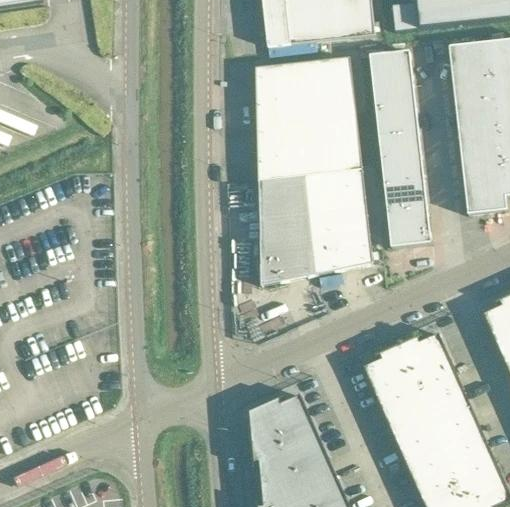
[(374,33),(370,0),(262,0),(267,45),(374,33)]
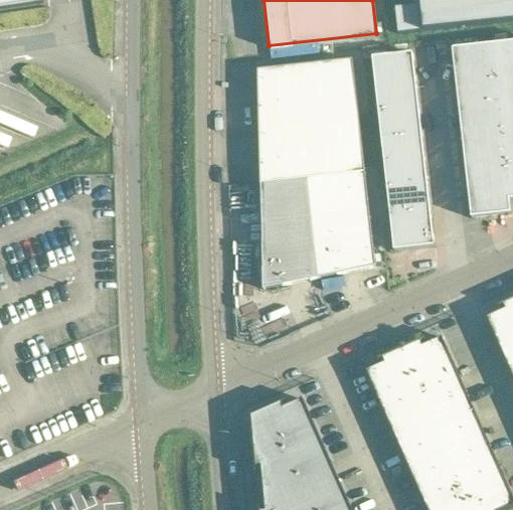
[(394,5),(397,31),(512,18),(512,0),(419,0),(419,2),(394,5)]
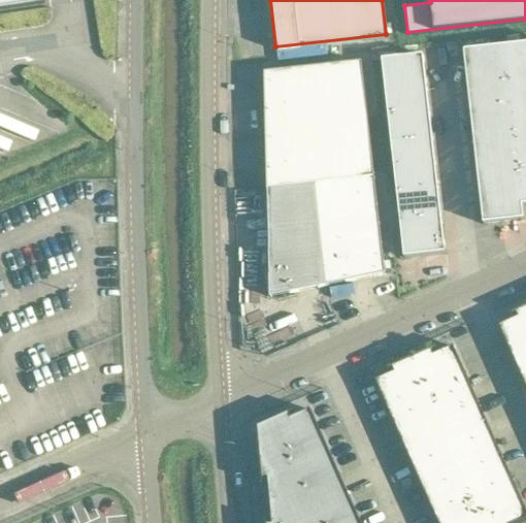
[(525,39),(463,46),(482,221),(523,216),(521,202),(525,201),(525,39)]
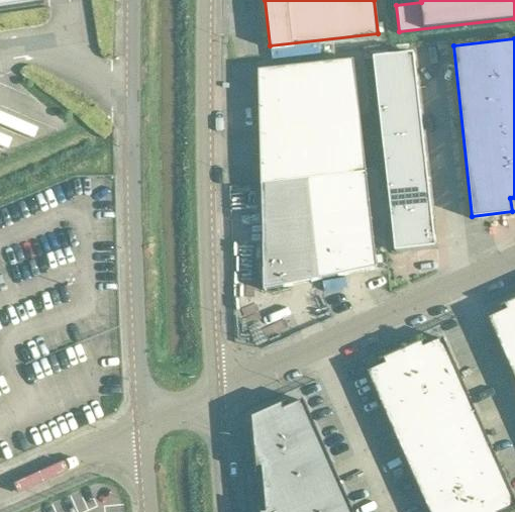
[(413,50),(373,55),(394,248),(434,244),(413,50)]
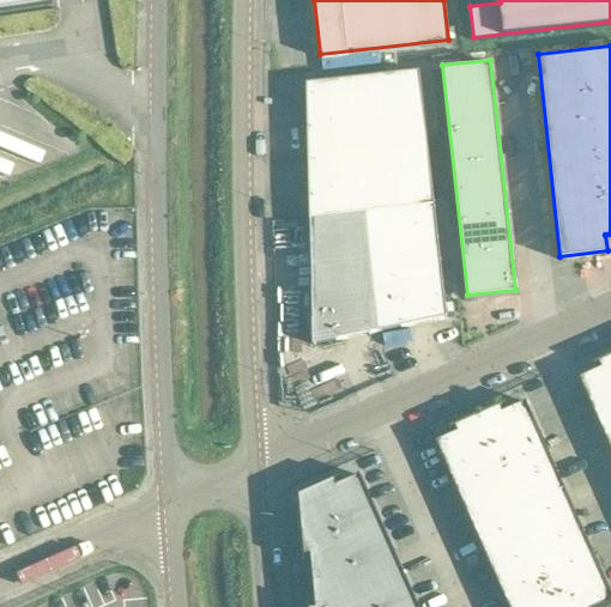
[(312,340),(446,314),(418,67),(306,80),(312,340)]
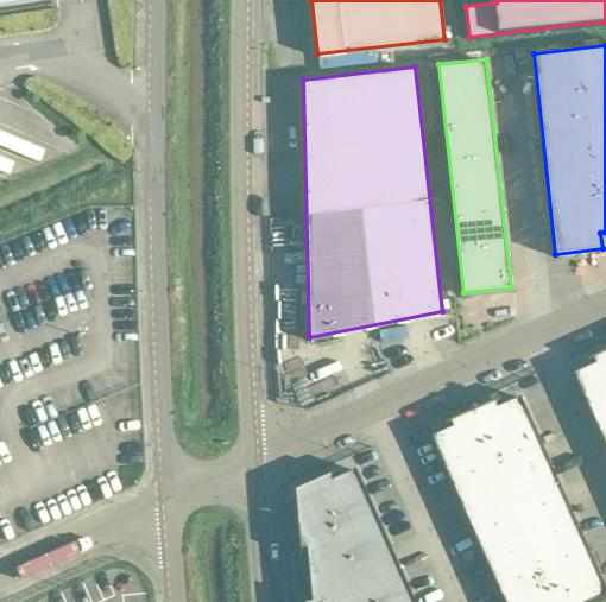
[(605,348),(588,356),(588,359),(593,356),(595,361),(574,371),(605,443),(605,348)]
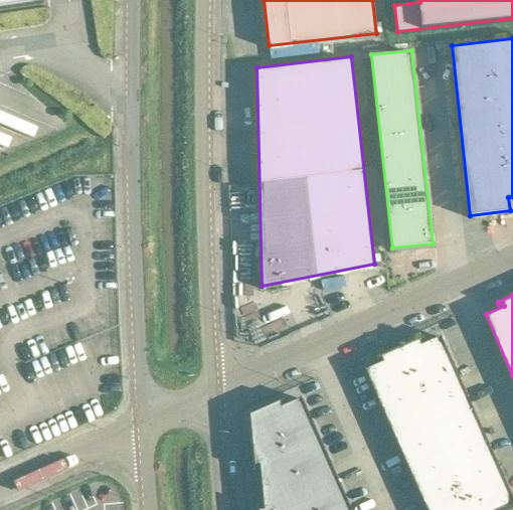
[(496,509),(512,502),(512,497),(441,334),(422,342),(420,338),(424,336),(423,335),(377,355),(377,357),(381,355),(383,359),(365,368),(428,509),(496,509)]
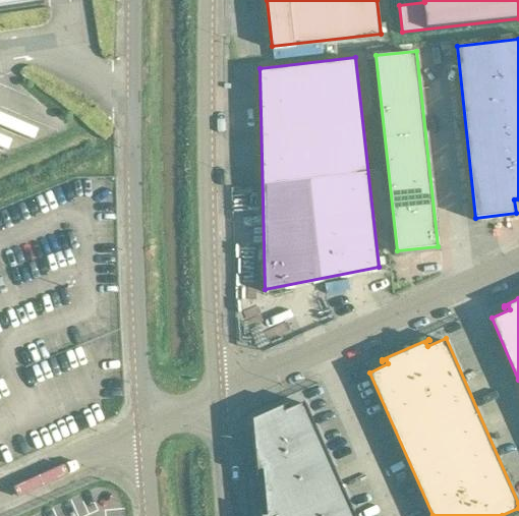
[(356,515),(305,401),(286,409),(284,404),(288,403),(288,401),(252,417),(257,474),(258,474),(258,469),(264,469),(268,514),(263,514),(263,510),(261,510),(261,515),(356,515)]
